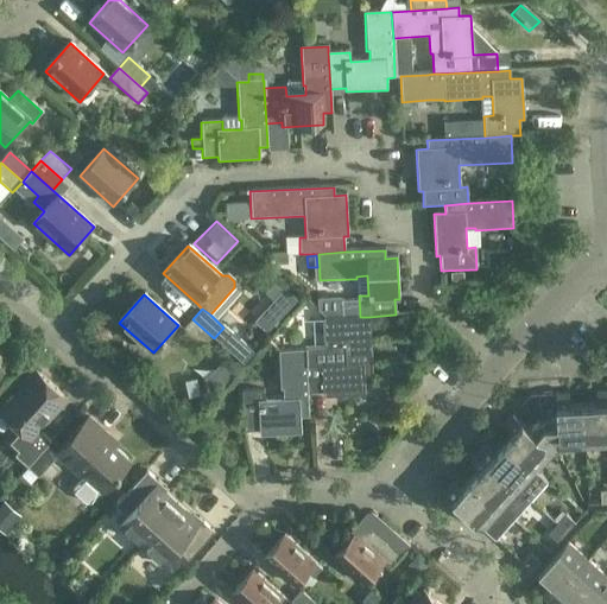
[(327,357),(305,358),(308,394),(322,393),(322,398),(365,395),(364,383),(372,383),(370,317),(360,317),(342,318),(343,355),(346,355),(347,366),(328,366),(327,357)]
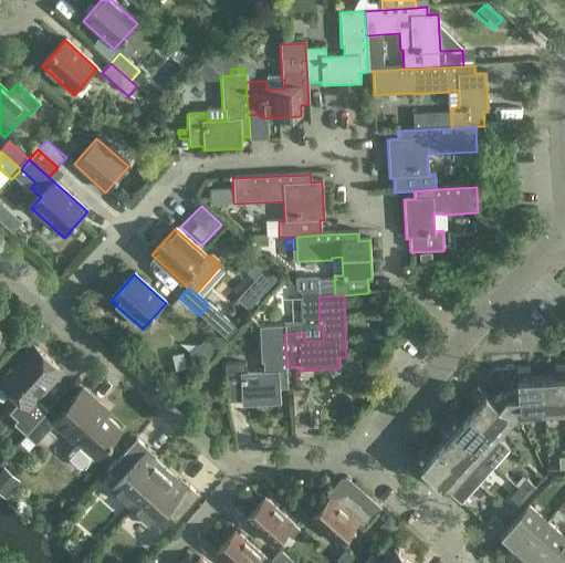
[(199,315),(179,298),(171,308),(190,325),(199,315)]
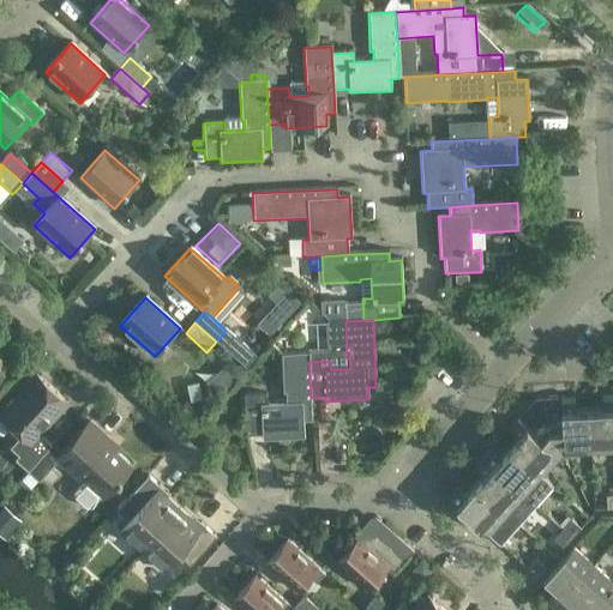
[(312,422),(311,398),(308,362),(307,355),(281,356),(282,393),(284,393),(286,404),(266,404),(265,396),(244,397),(246,433),(262,432),(262,436),(304,434),(302,422),(312,422)]
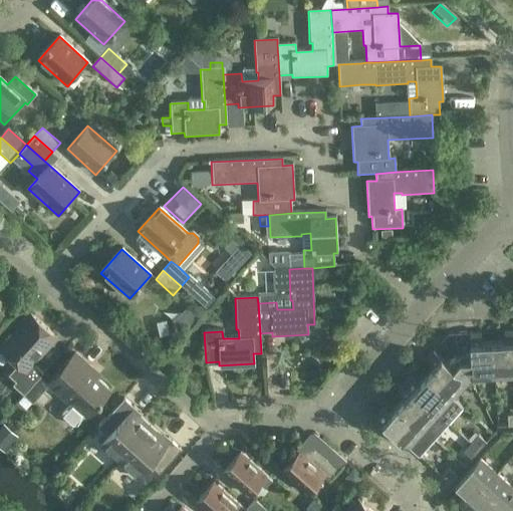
[(13,387),(24,397),(32,405),(46,389),(38,381),(43,375),(32,365),(56,339),(31,316),(1,350),(18,365),(8,377),(16,384),(13,387)]
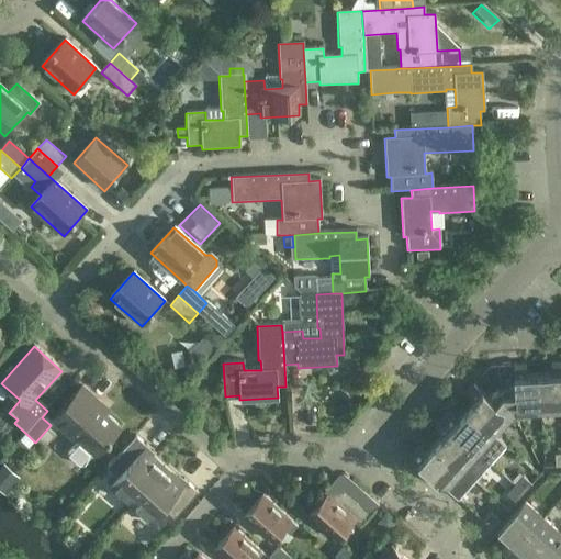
[(551,376),(538,376),(540,416),(560,415),(560,362),(550,364),(551,376)]
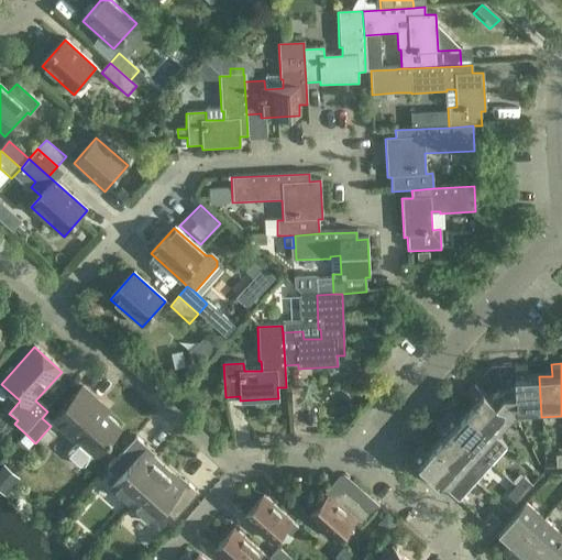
[(526,366),(515,366),(491,368),(489,368),(515,419),(541,417),(539,376),(526,377),(526,366)]
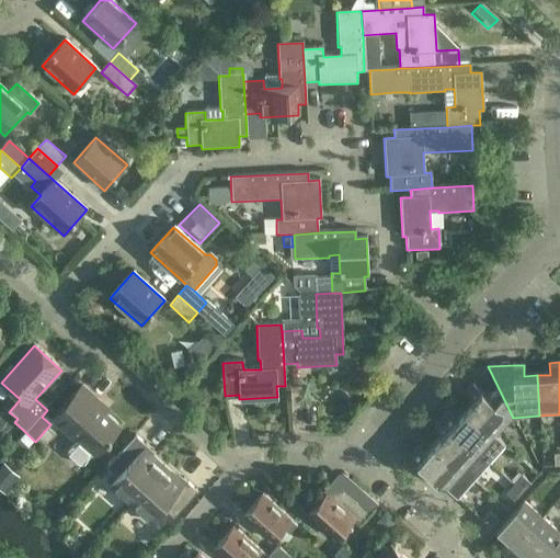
[(473,401),(465,411),(494,437),(495,437),(513,418),(488,366),(480,375),(498,390),(486,396),(472,385),(465,394),(473,401)]
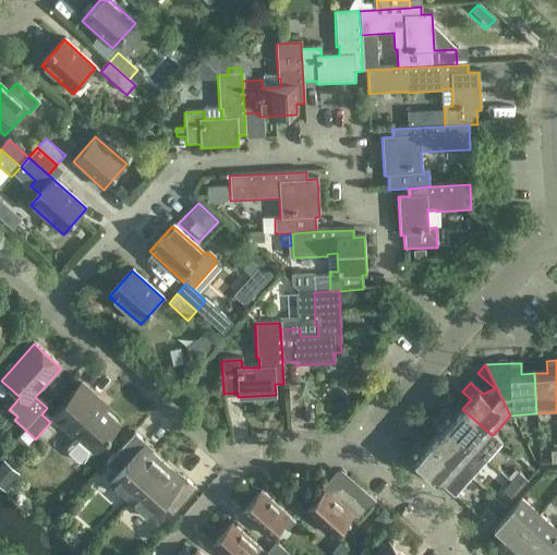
[(93,455),(119,425),(97,405),(99,402),(82,386),(52,419),(93,455)]
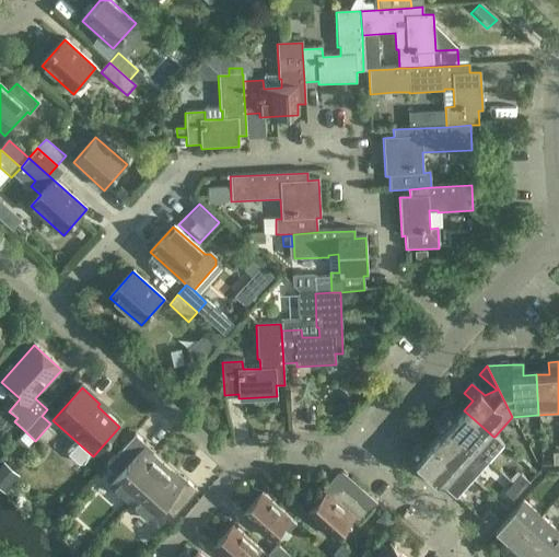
[(493,437),(464,410),(455,420),(446,413),(439,420),(488,463),(503,445),(495,437),(493,437)]
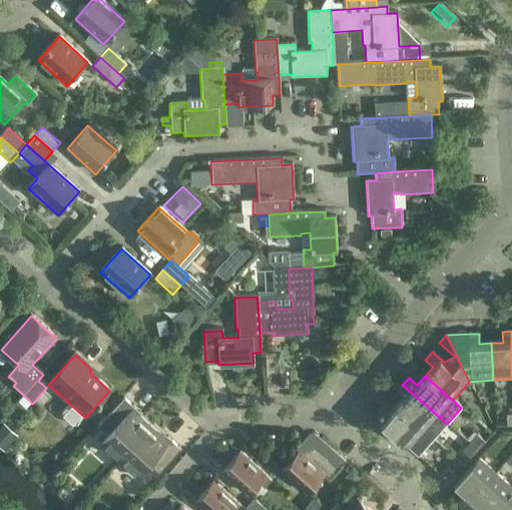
[(447,424),(402,385),(396,392),(404,399),(396,408),(432,440),(447,424)]
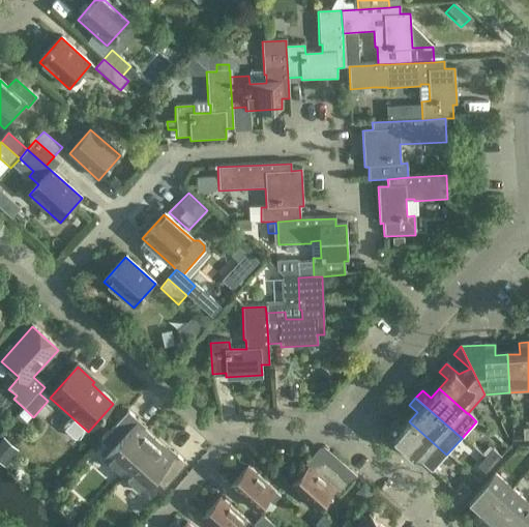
[(103,461),(122,477),(155,441),(139,427),(141,425),(127,412),(100,443),(111,452),(103,461)]
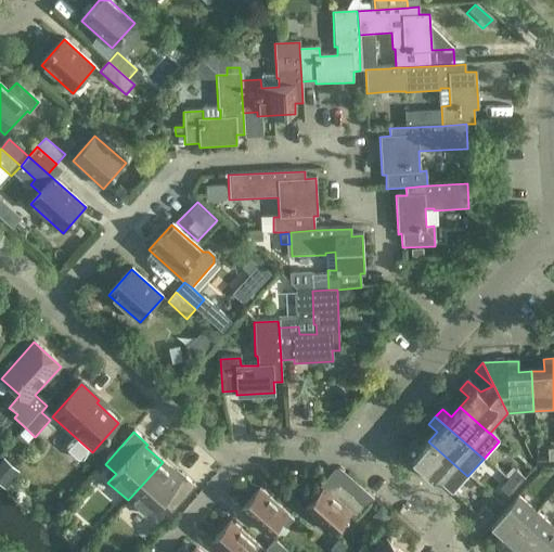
[(467,476),(428,441),(420,451),(411,444),(403,451),(451,495),(467,476)]
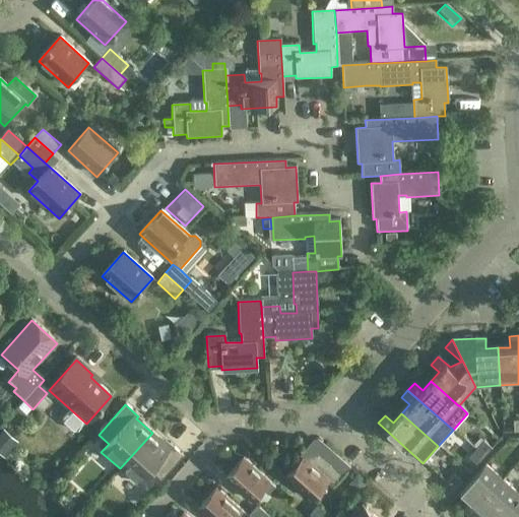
[(0,447),(5,452),(16,439),(4,428),(0,433),(0,447)]
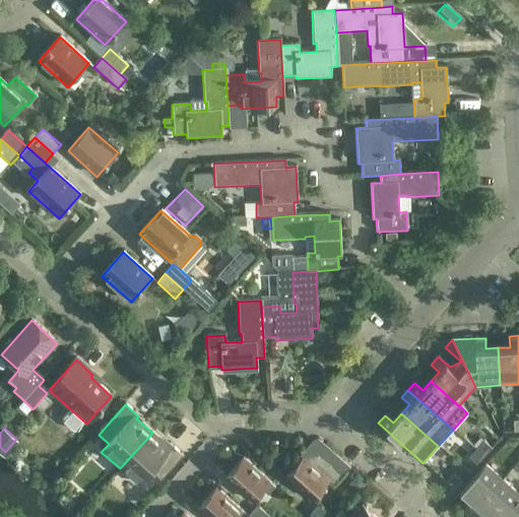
[(152,433),(120,468),(138,486),(151,471),(161,480),(183,456),(170,444),(168,447),(152,433)]
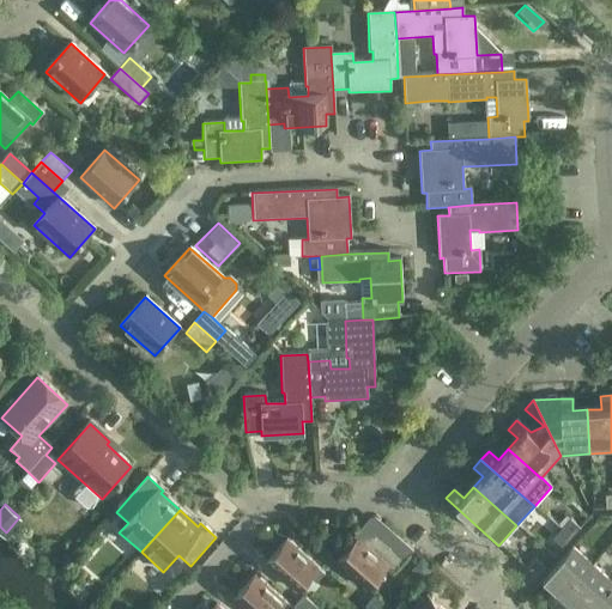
[(570,539),(580,529),(570,521),(561,530),(570,539)]
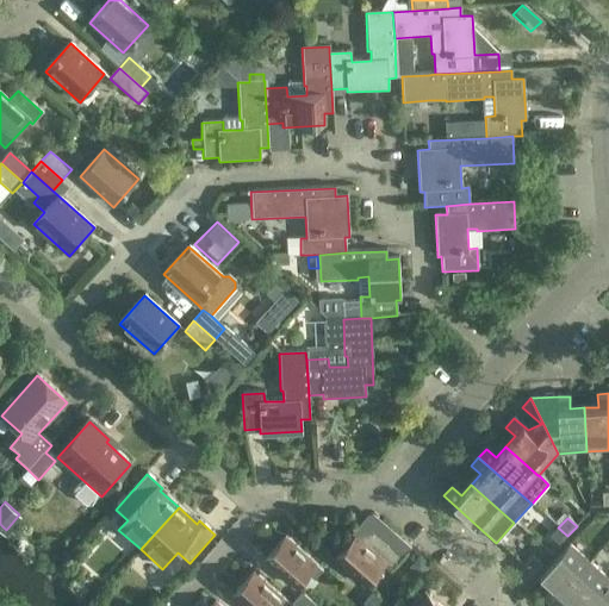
[(390,570),(401,558),(410,548),(380,522),(362,543),(354,536),(334,560),(364,587),(384,564),(390,570)]
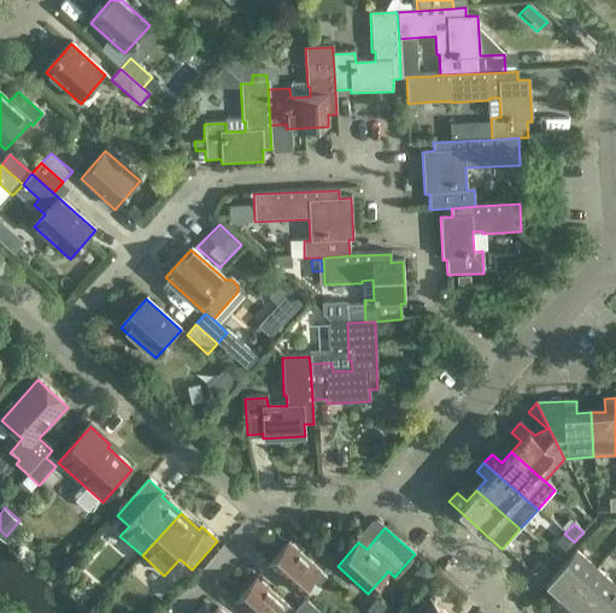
[(574,542),(564,534),(556,543),(565,552),(574,542)]
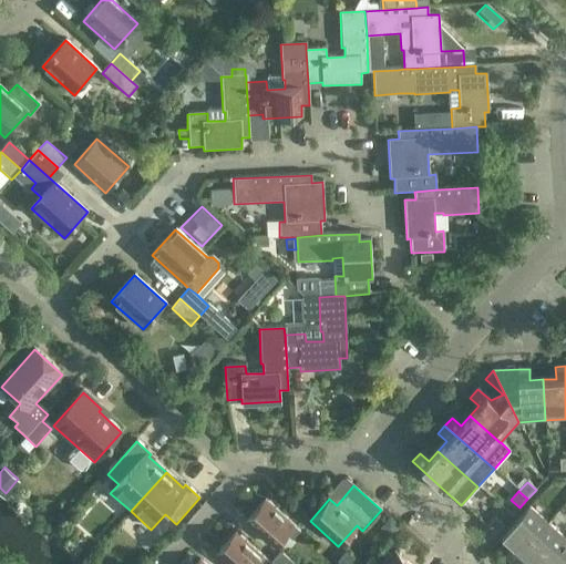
[(291,540),(298,532),(264,501),(245,522),(274,547),(285,534),(291,540)]
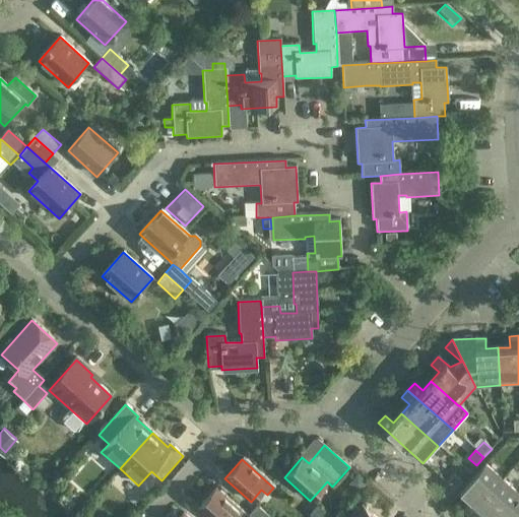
[(484,466),(460,494),(469,503),(462,511),(468,516),(470,516),(502,481),(484,466)]
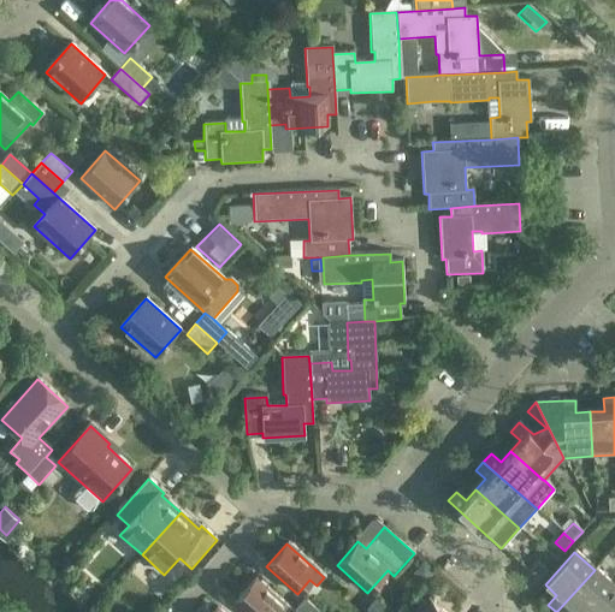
[(538,581),(547,571),(537,563),(528,572),(538,581)]
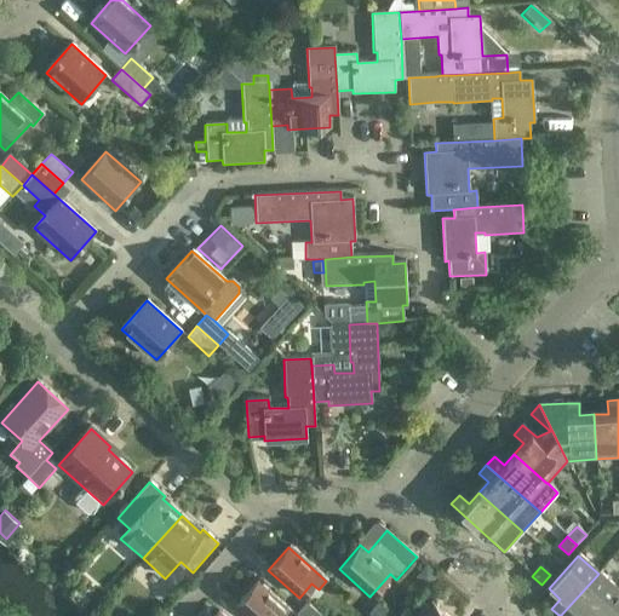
[(599,574),(561,615),(577,615),(596,615),(618,592),(599,574)]
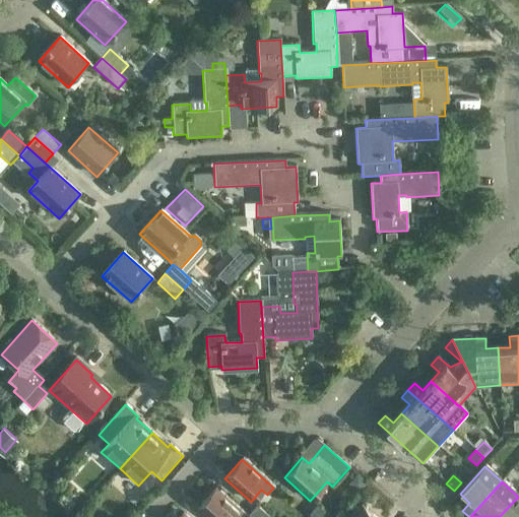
[(237,516),(241,512),(215,489),(198,509),(206,516),(237,516)]
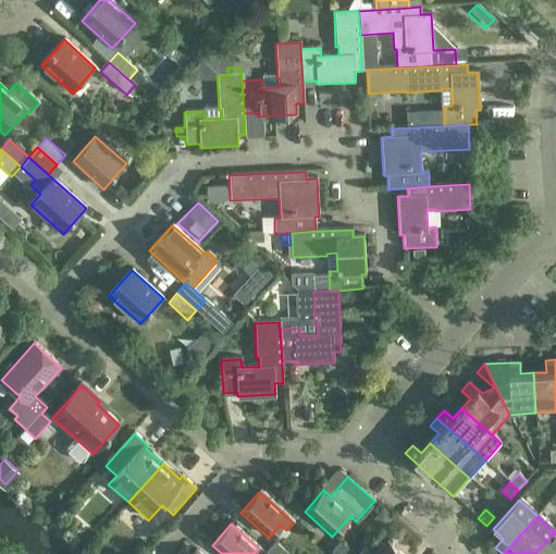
[(555,553),(555,532),(535,553),(555,553)]
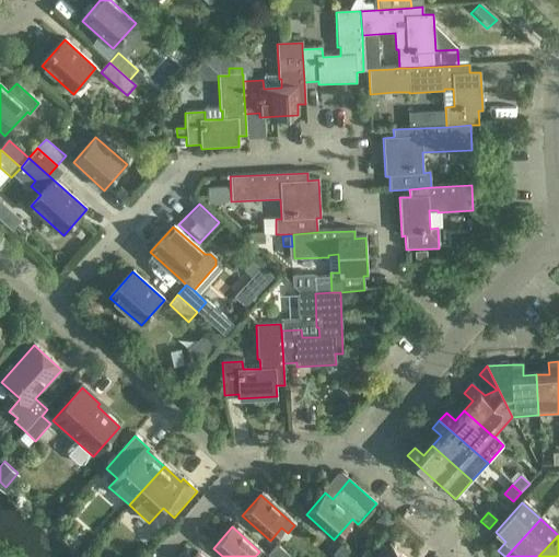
[(354,556),(342,546),(341,545),(332,555),(333,556),(354,556)]
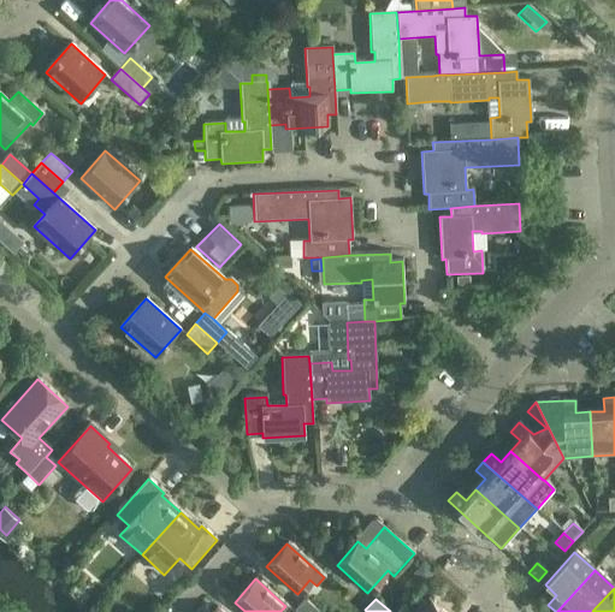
[(442,611),(427,599),(420,608),(413,601),(402,611),(442,611)]
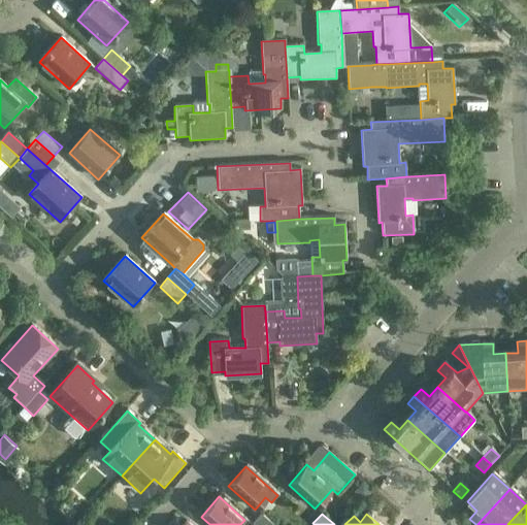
[(271,524),(260,515),(252,524),(271,524)]
